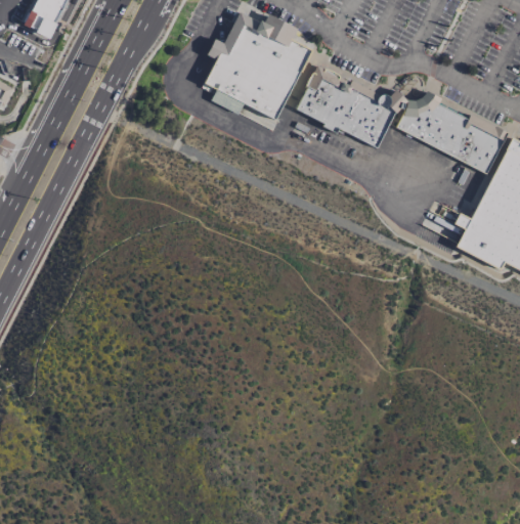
[(28,0),(28,2),(52,13),(57,0),(28,0)]
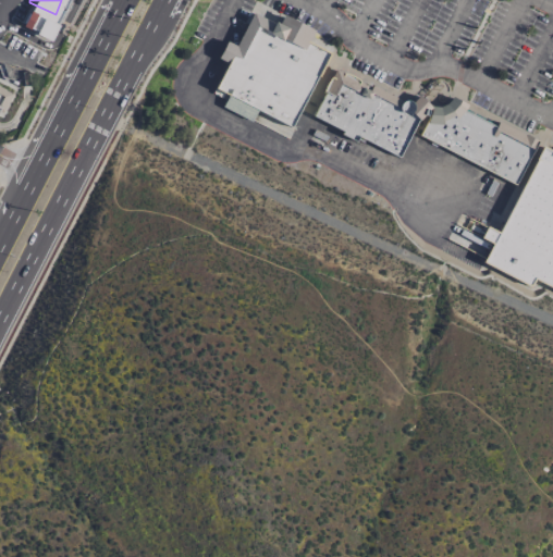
[(255,13),(238,46),(230,41),(221,59),(231,63),(218,88),(294,128),(334,53),(311,41),(317,31),(285,15),(280,26),(255,13)]
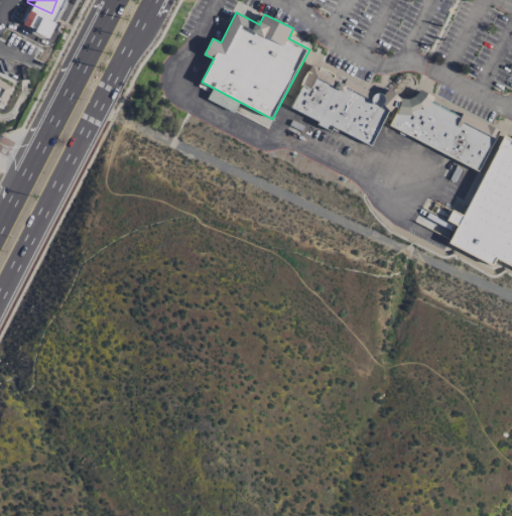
[(313,62),(292,106),(321,120),(318,124),(332,131),(335,127),(372,145),(390,111),(401,99),(390,89),(384,95),(383,94),(381,93),(379,93),(377,93),(376,94),(313,62)]
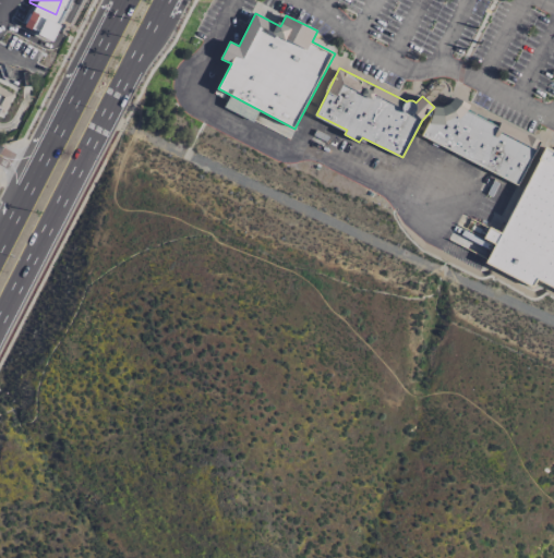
[(0,88),(0,109),(9,94),(0,88)]
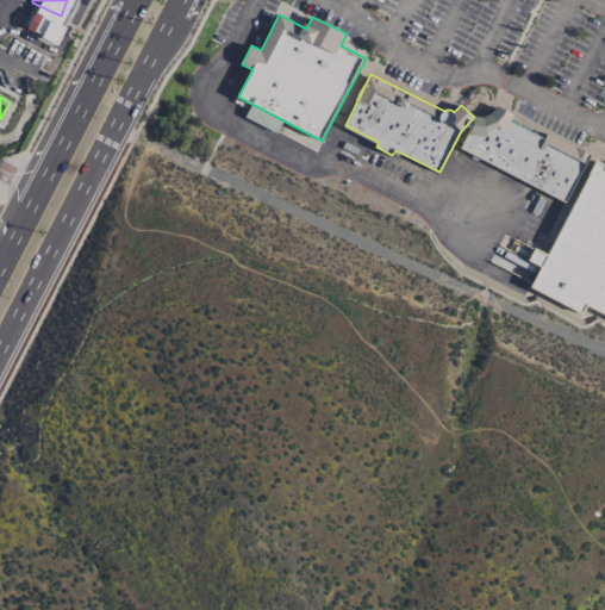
[(497,106),(492,113),(484,117),(475,116),(469,134),(462,149),(567,203),(592,154),(549,132),(546,138),(511,120),(515,114),(497,106)]
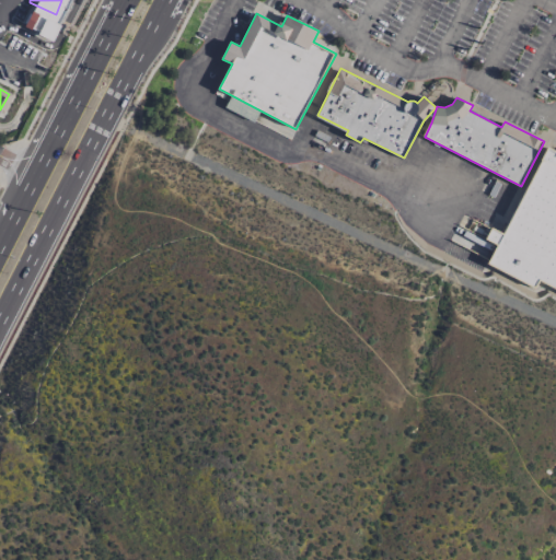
[(271,128),(294,139),(299,129),(276,118),(271,128)]
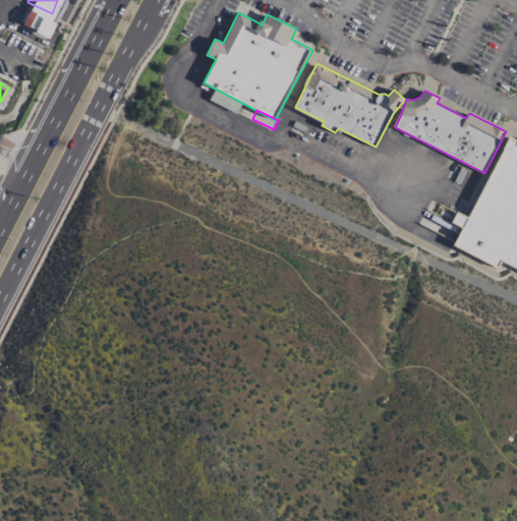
[(516,140),(509,136),(469,217),(457,213),(452,223),(463,228),(455,244),(500,269),(504,262),(516,268),(516,140)]
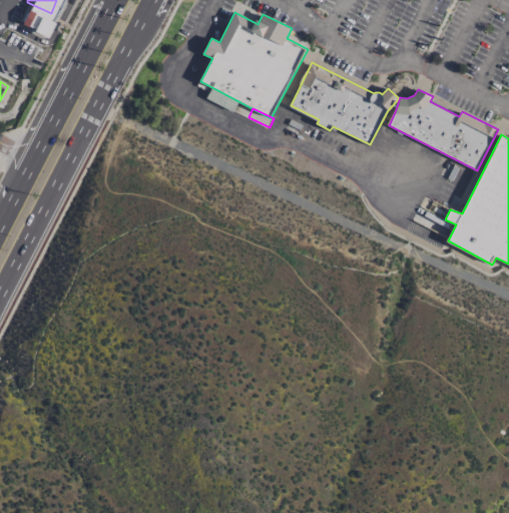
All buildings are outlined.
